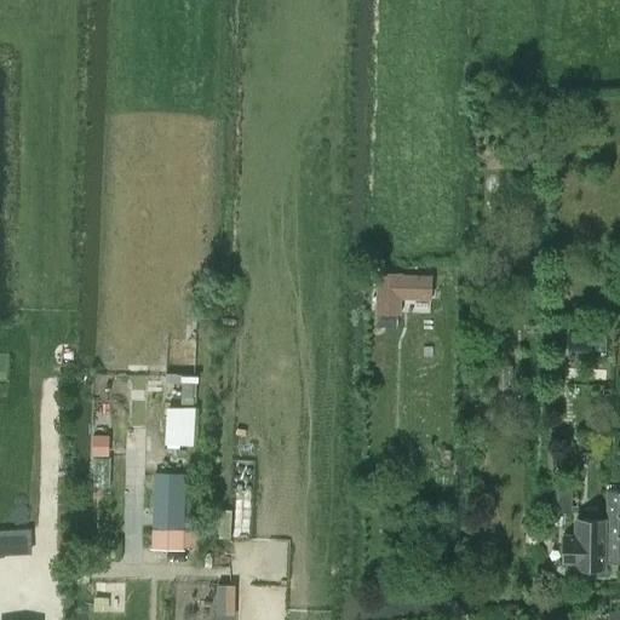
[(434,274),(403,274),(403,273),(377,271),(375,314),(401,314),(401,298),(432,299),(434,274)]
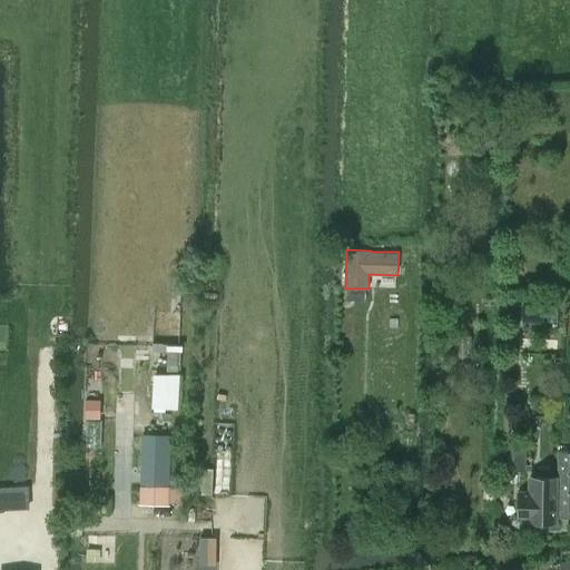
[(526,469),(527,443),(505,442),(503,468),(526,469)]
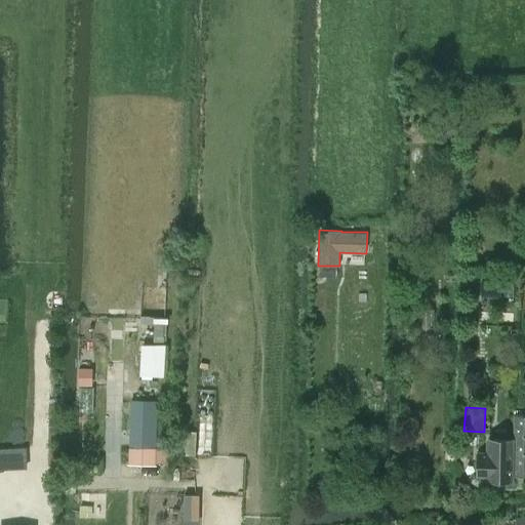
[(524,415),(515,415),(514,474),(524,474),(524,415)]
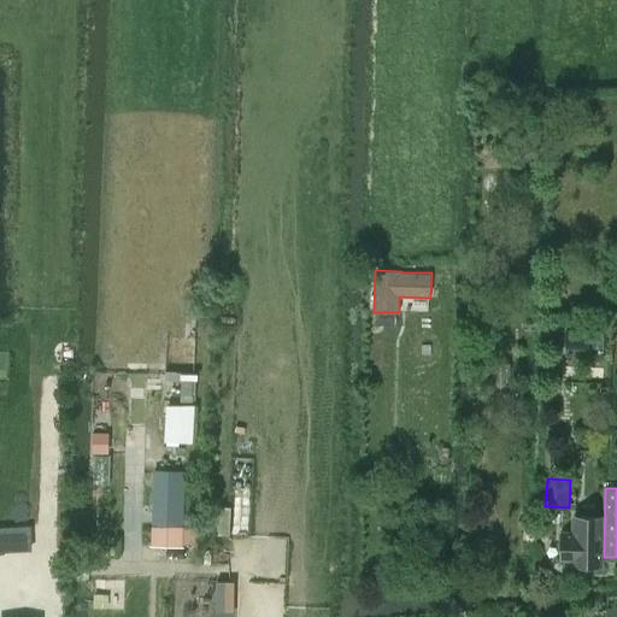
[(560,563),(576,562),(576,564),(603,565),(604,519),(576,519),(576,532),(560,530),(560,563)]
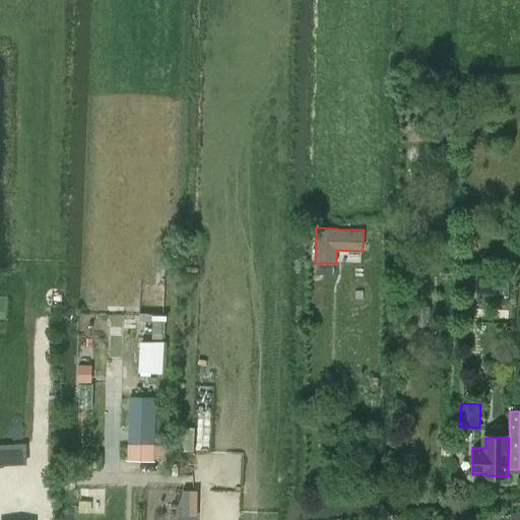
[(154,442),(127,442),(127,460),(154,459),(154,442)]
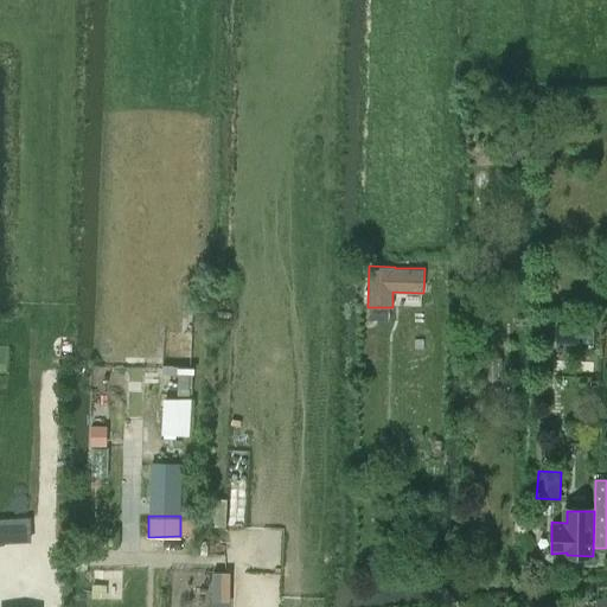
[(592,606),(606,606),(606,596),(592,599),(592,606)]
